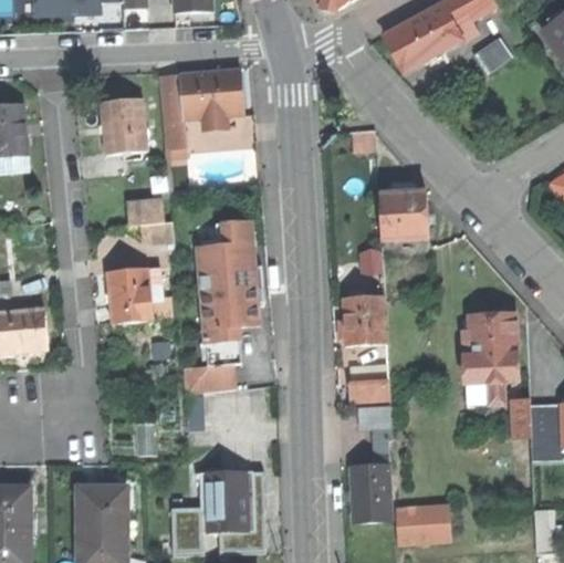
[(33,0),(34,16),(76,13),(101,13),(100,1),(100,0),(33,0)]
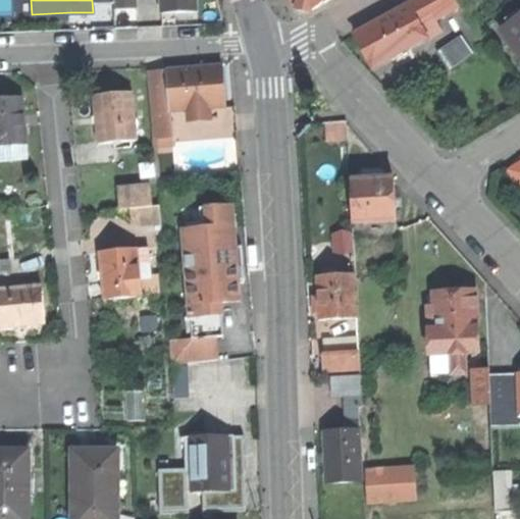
[(112,0),(113,8),(128,7),(133,7),(132,0),(112,0)]
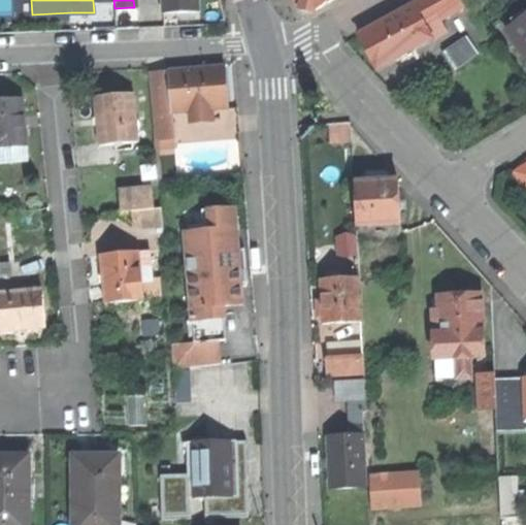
[(160,0),(161,10),(198,8),(197,0),(160,0)]
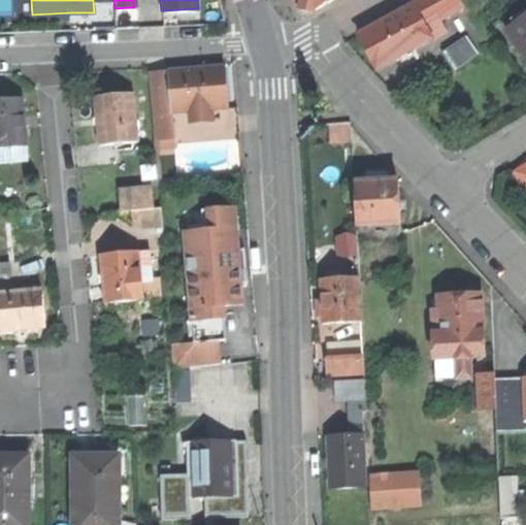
[(296,0),(299,4),(305,6),(314,8),(327,0),(296,0)]
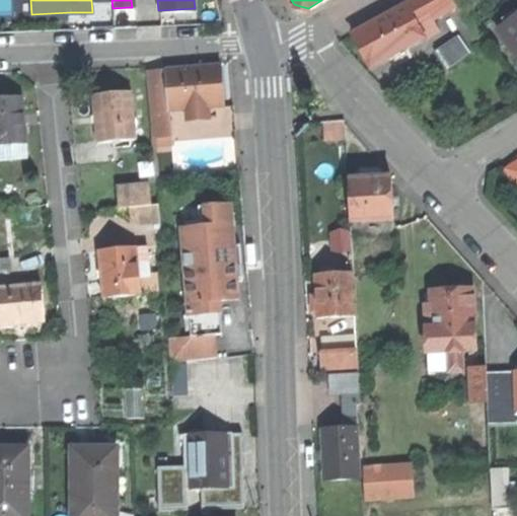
[(396,52),(436,30),(431,20),(454,8),(452,3),(453,2),(452,0),(410,0),(352,31),(370,66),(396,52)]
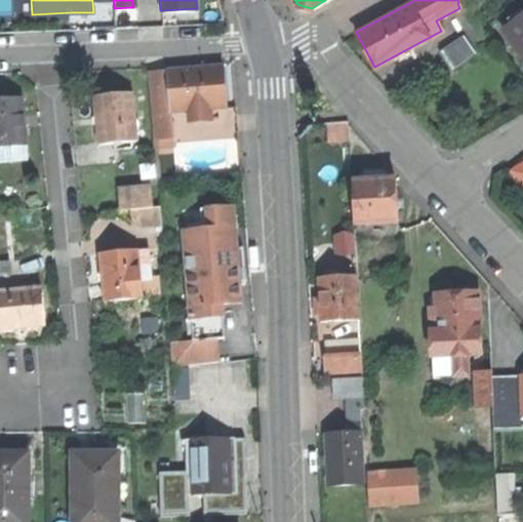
[(129,7),(114,8),(115,26),(130,25),(129,7)]
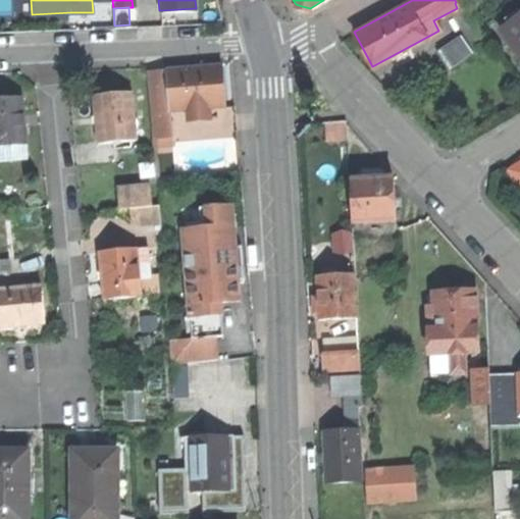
[(519,7),(507,17),(510,23),(503,29),(519,53),(519,7)]
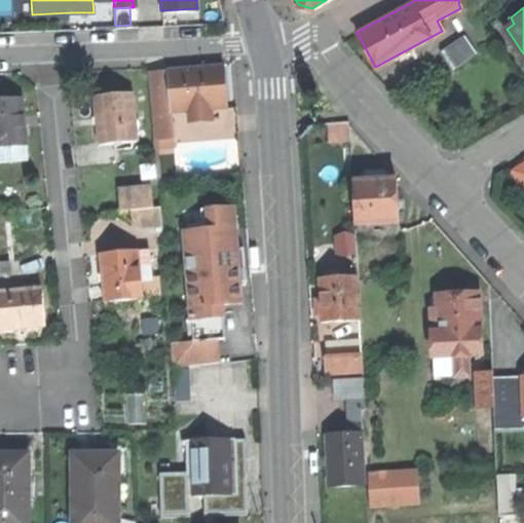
[(454,67),(477,51),(466,35),(442,50),(454,67)]
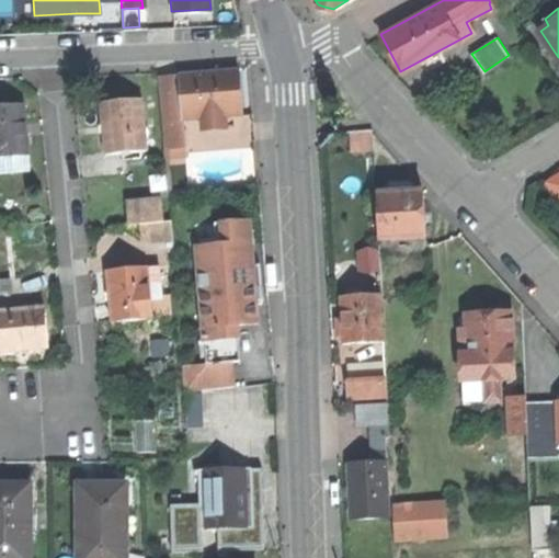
[(237,69),(177,73),(180,116),(198,115),(224,114),(240,112),(238,88),(237,69)]
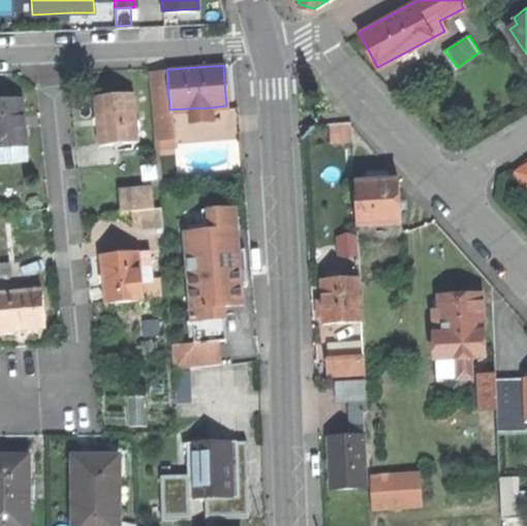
[(169,110),(166,69),(148,71),(153,137),(155,137),(157,137),(172,136),(169,110)]
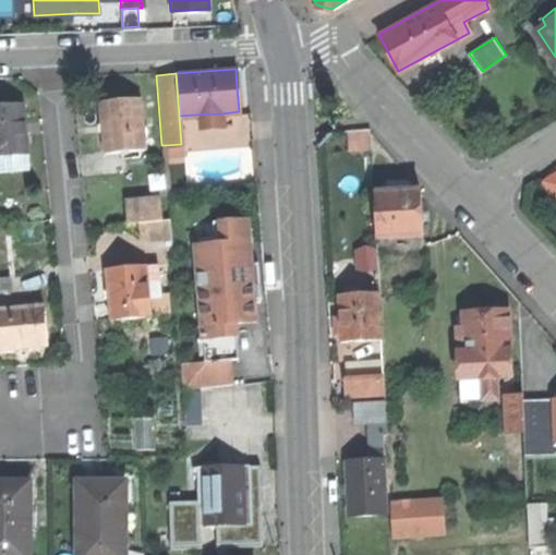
[(139,97),(98,100),(103,147),(103,151),(131,147),(143,146),(139,97)]
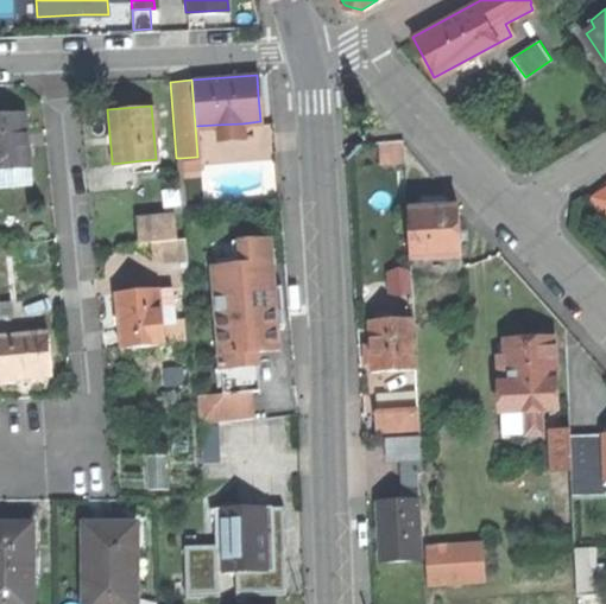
[(0,167),(29,165),(26,145),(26,140),(25,129),(23,112),(0,113),(0,167)]
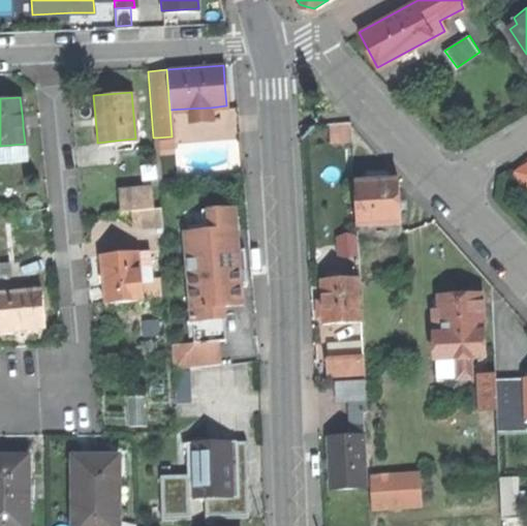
[(212,117),(211,107),(187,109),(188,119),(212,117)]
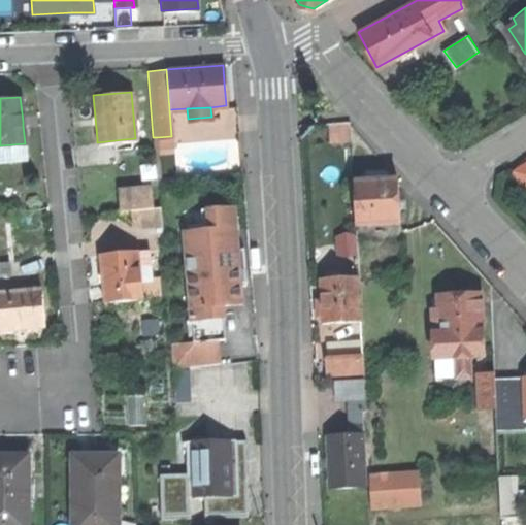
[(332,122),(334,138),(351,136),(348,119),(332,122)]
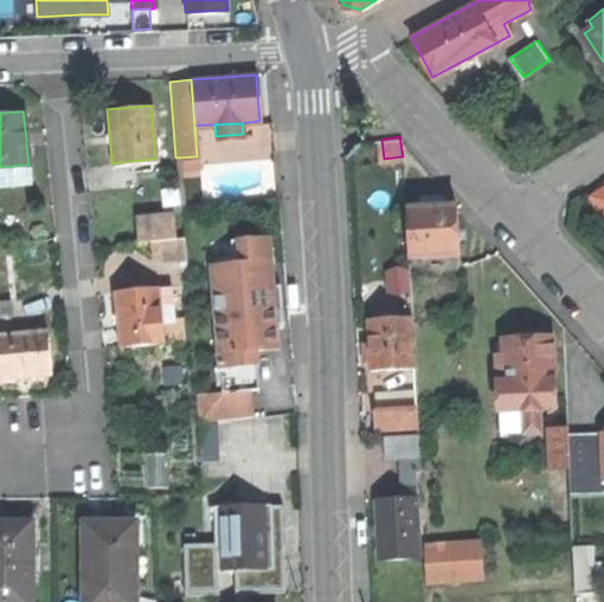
[(198,167),(197,156),(180,157),(180,168),(198,167)]
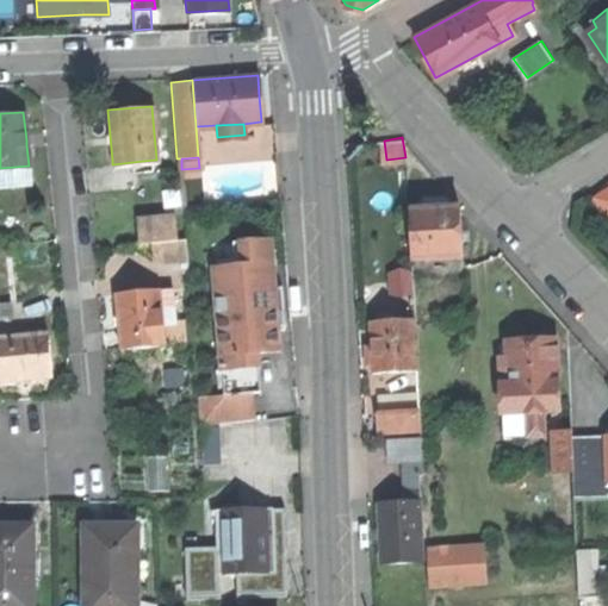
[(29,166),(0,168),(0,181),(30,179),(29,166)]
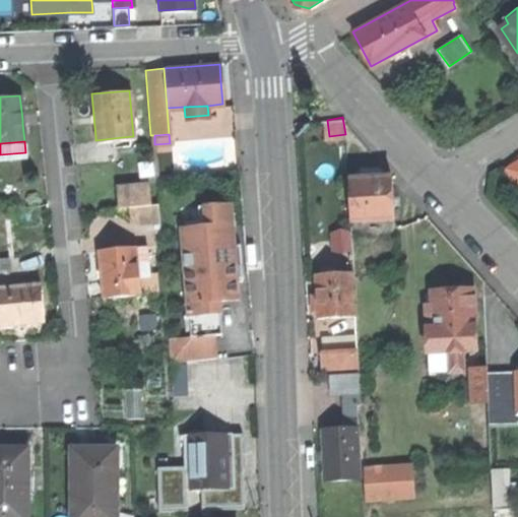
[(350,220),(395,217),(394,176),(373,177),(349,178),(350,220)]
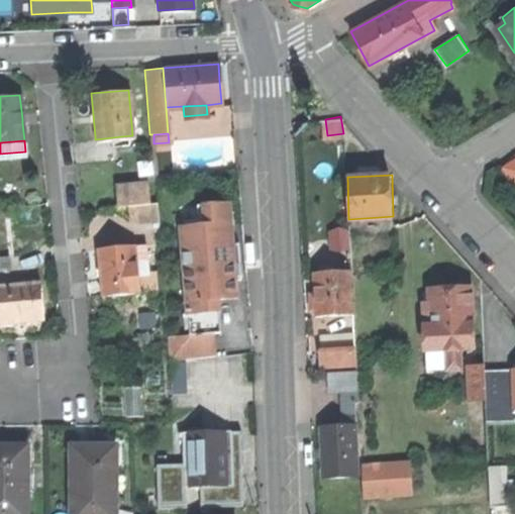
[(115,188),(116,205),(129,204),(148,202),(147,186),(115,188)]
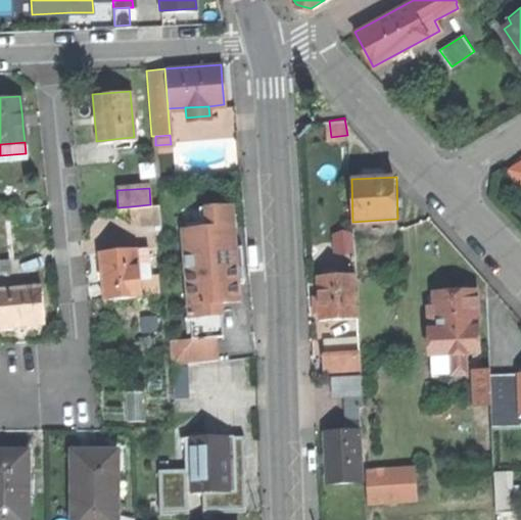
[(198,206),(200,226),(230,224),(228,203),(198,206)]
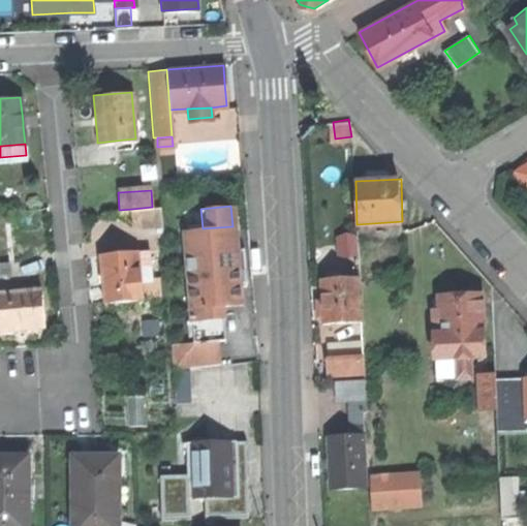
[(152,207),(132,209),(133,226),(161,224),(159,207),(152,207)]
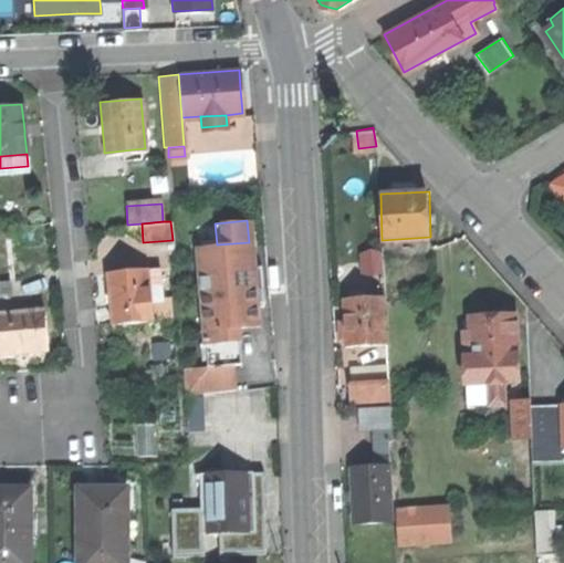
[(197,259),(204,342),(239,339),(238,325),(259,324),(256,288),(262,288),(261,274),(260,263),(253,263),(251,242),(249,242),(217,244),(196,247),(197,259)]
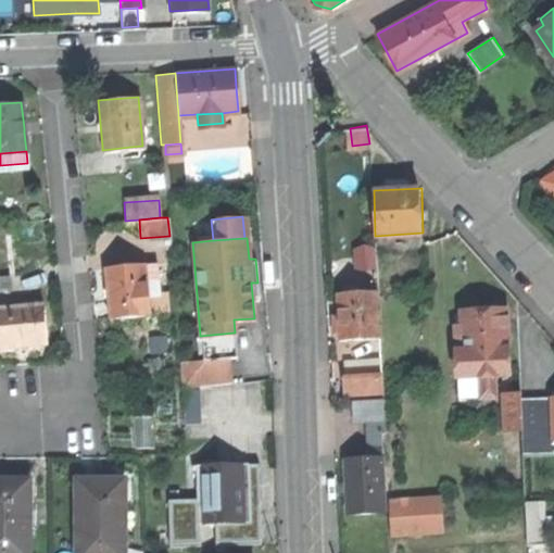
[(353,244),(356,267),(379,264),(376,241),(353,244)]
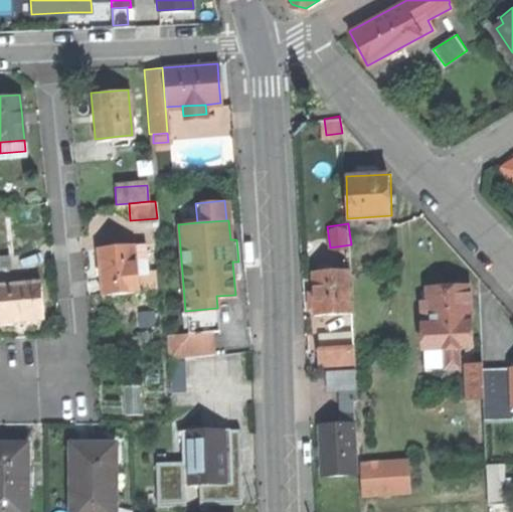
[(251,259),(255,259),(254,236),(245,237),(246,253),(246,259),(251,259)]
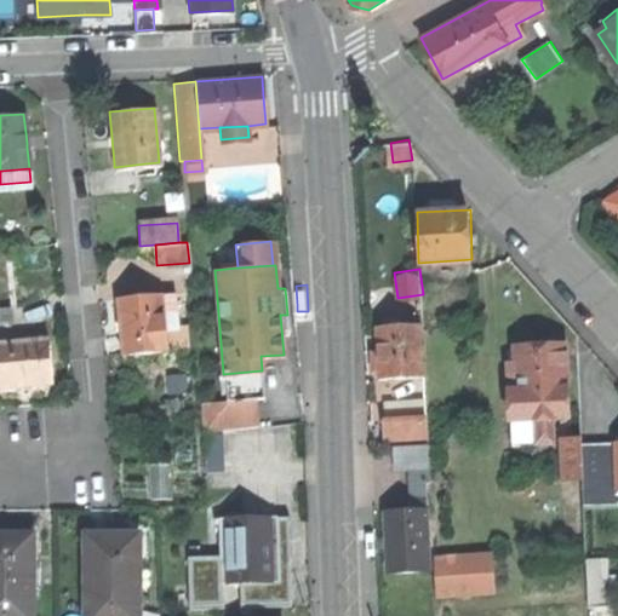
[(161,293),(162,309),(176,308),(175,292),(161,293)]
